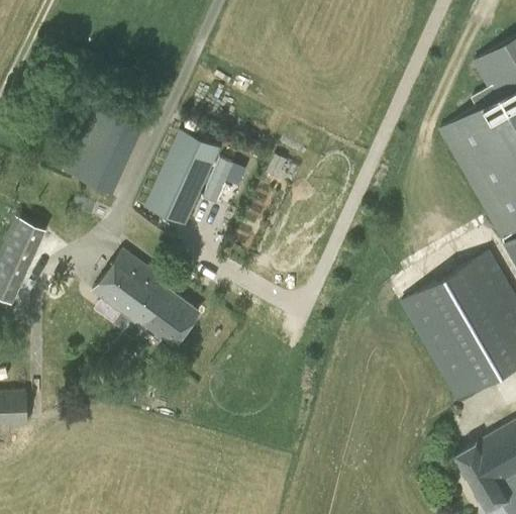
[(515,24),(471,50),(498,97),(438,131),(515,265),(515,24)]
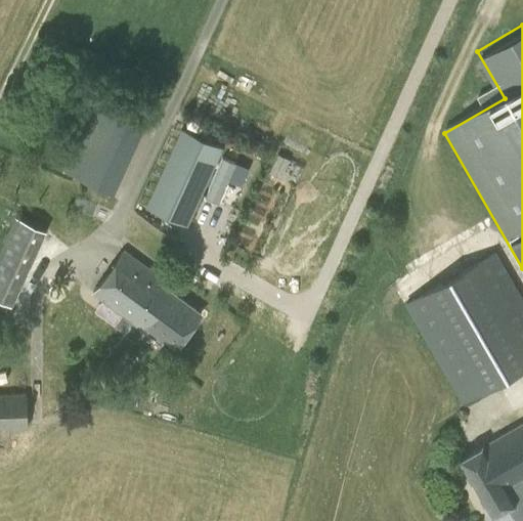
[(149,119),(98,96),(63,171),(115,194),(149,119)]
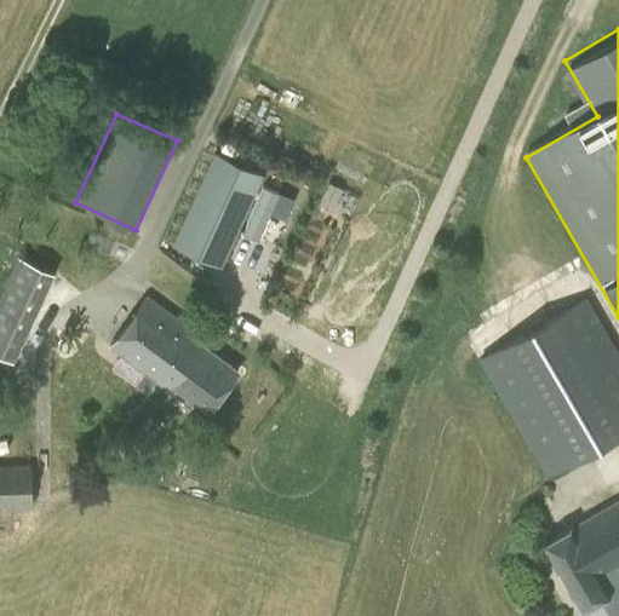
[(265,178),(217,155),(173,248),(224,271),(265,178)]
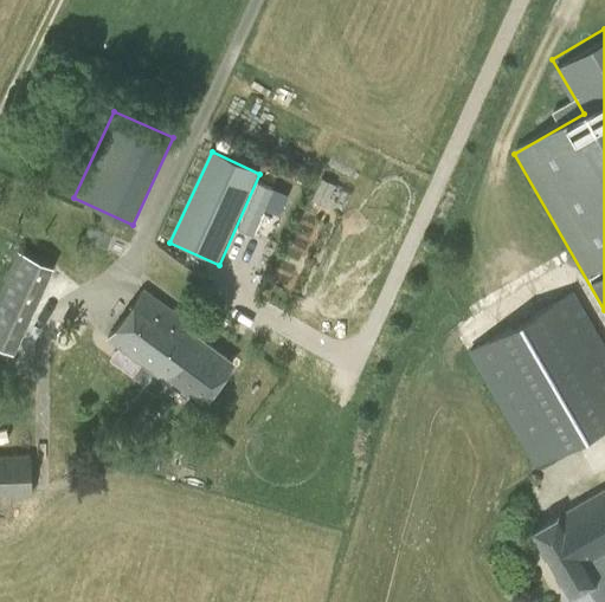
[(335,187),(322,181),(317,192),(330,198),(335,187)]
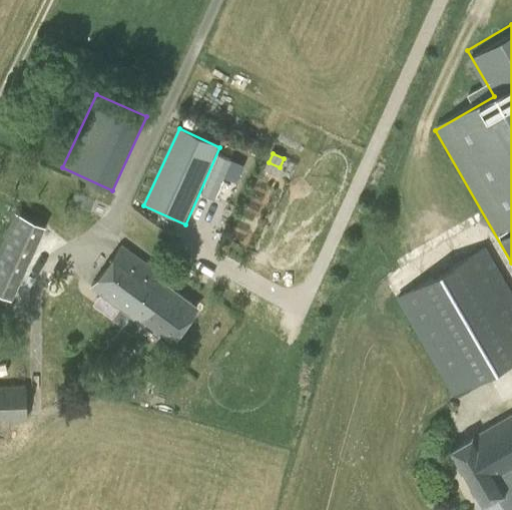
[(0,246),(0,294),(12,301),(46,226),(16,212),(0,246)]
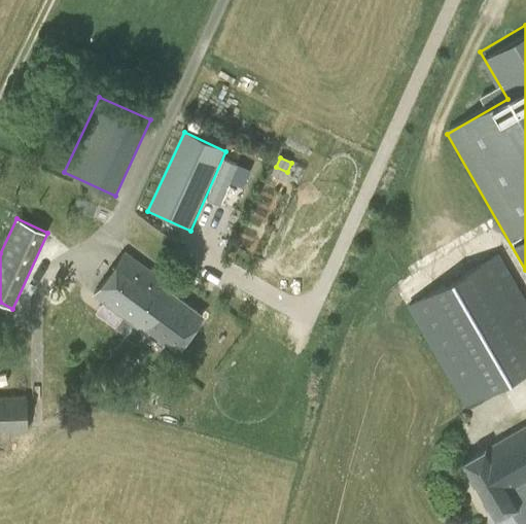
[(178,352),(204,317),(172,294),(176,287),(126,253),(94,298),(142,334),(146,329),(178,352)]
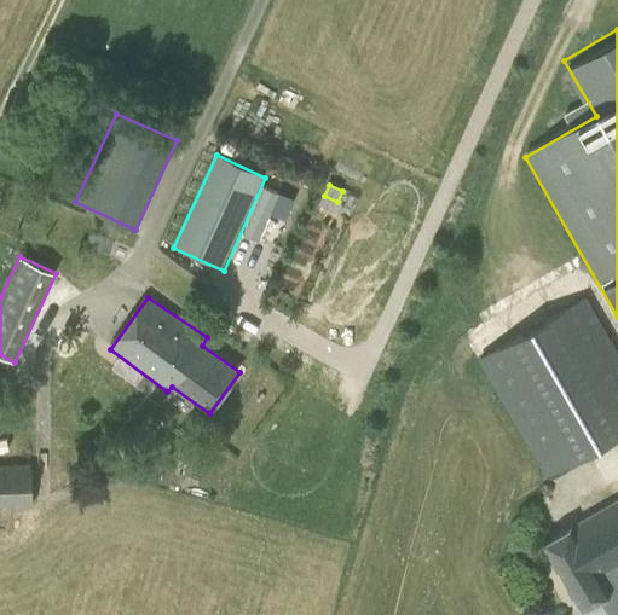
[(617,350),(588,300),(479,361),(547,479),(617,437),(617,350)]
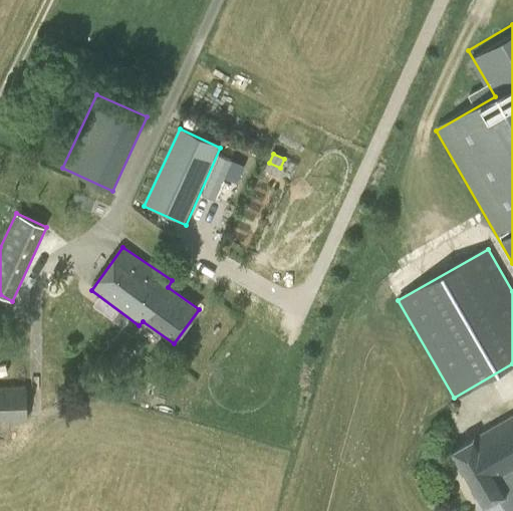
[(0,388),(0,422),(28,421),(27,387),(0,388)]
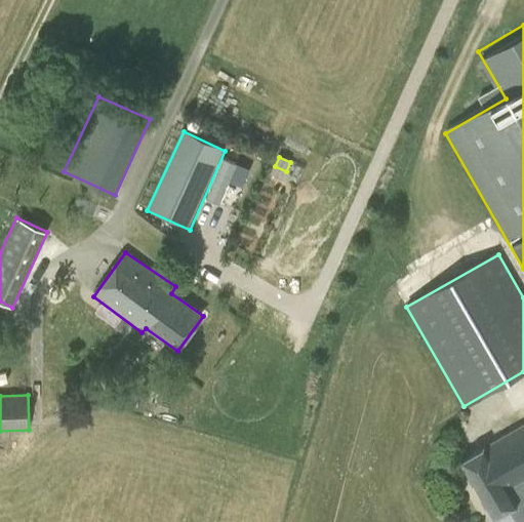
[(495,517),(515,506),(523,520),(523,426),(464,460),(495,517)]
